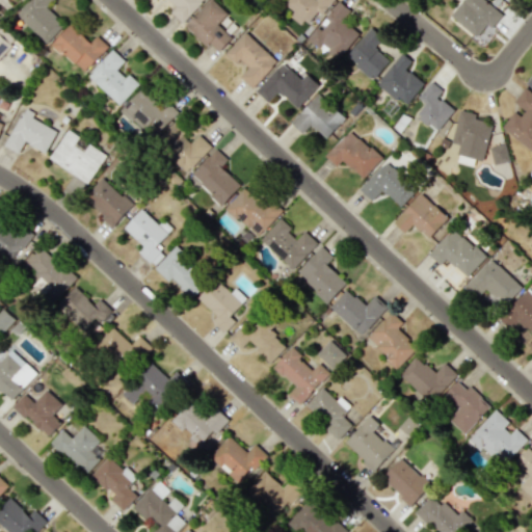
[(64,25),(46,7),(52,0),(28,0),(16,15),(47,44),(64,25)]
